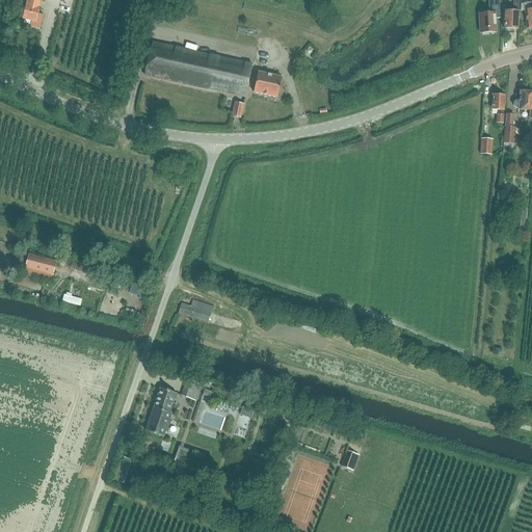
[(37,14),(41,0),(27,0),(23,19),(31,21),(30,26),(40,29),(43,16),(37,14)]
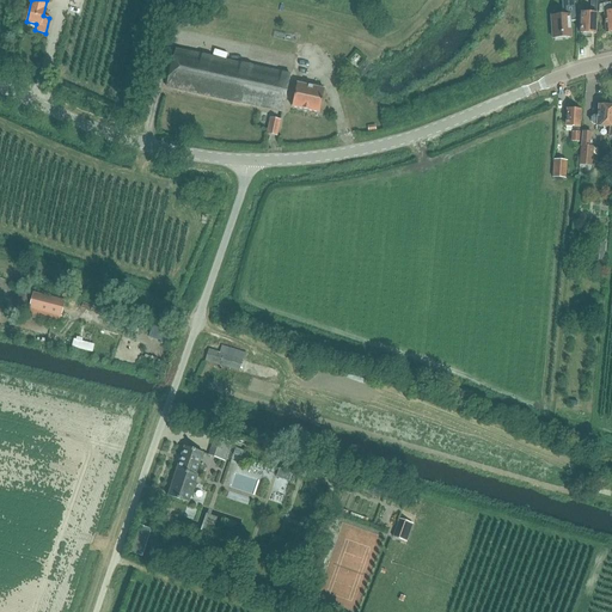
[(561,16),(551,16),(552,40),(555,38),(555,41),(562,41),(562,38),(570,38),(569,22),(575,22),(574,2),(576,2),(575,0),(561,0),(562,16),(561,16)]
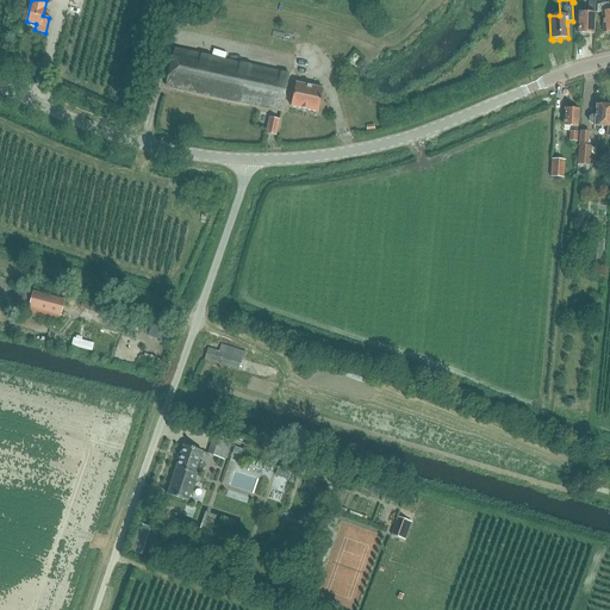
[(579,12),(578,33),(593,35),(595,0),(589,0),(589,13),(579,12)]
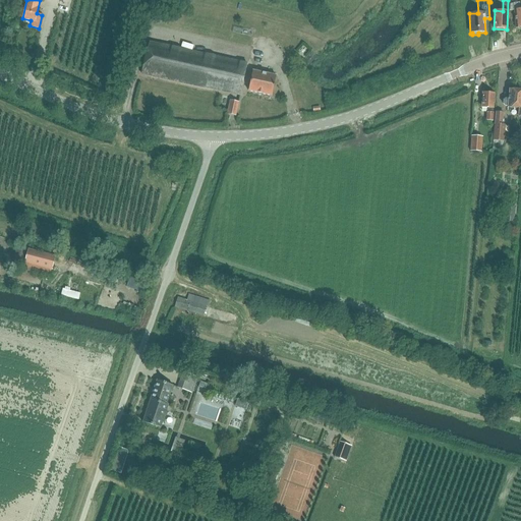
[(514,10),(516,29),(520,27),(520,8),(520,9),(519,3),(510,4),(510,11),(514,10)]
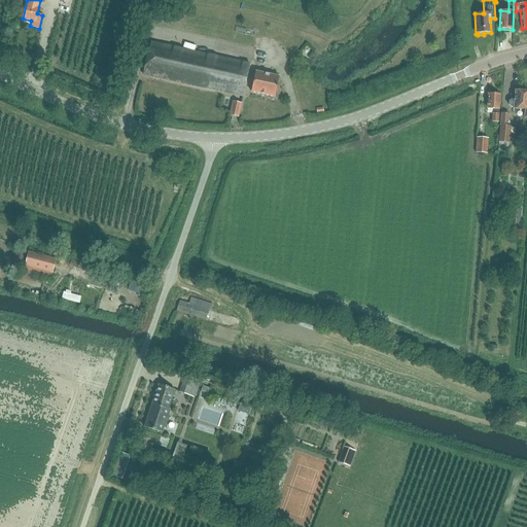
[(149,42),(143,71),(142,75),(242,97),(249,64),(149,42)]
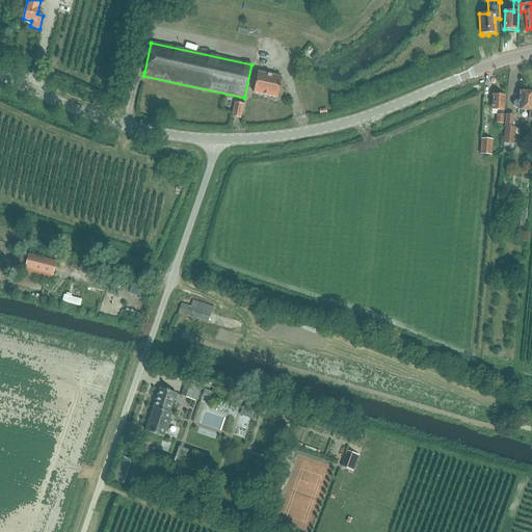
[(282,78),(258,72),(254,94),(277,99),(282,78)]
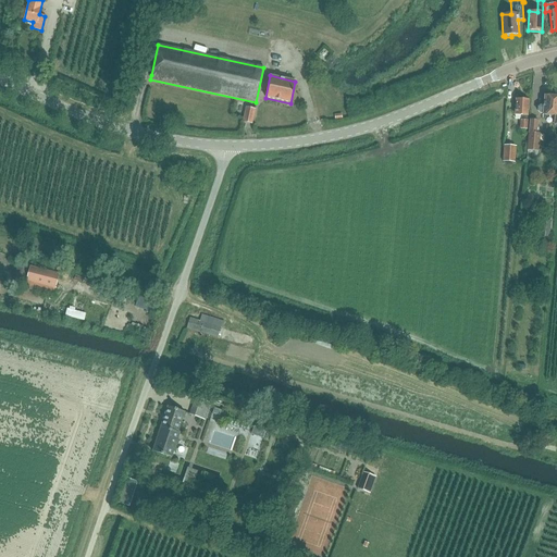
[(537,107),(537,111),(540,113),(543,113),(543,114),(555,115),(555,123),(556,123),(556,97),(555,97),(552,95),(548,95),(545,96),(544,96),(544,106),(541,106),(537,107)]
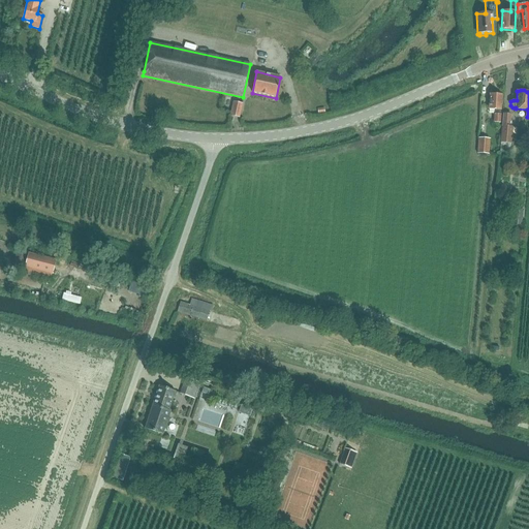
[(489,94),(489,110),(494,110),(493,123),(500,123),(501,95),(489,94)]
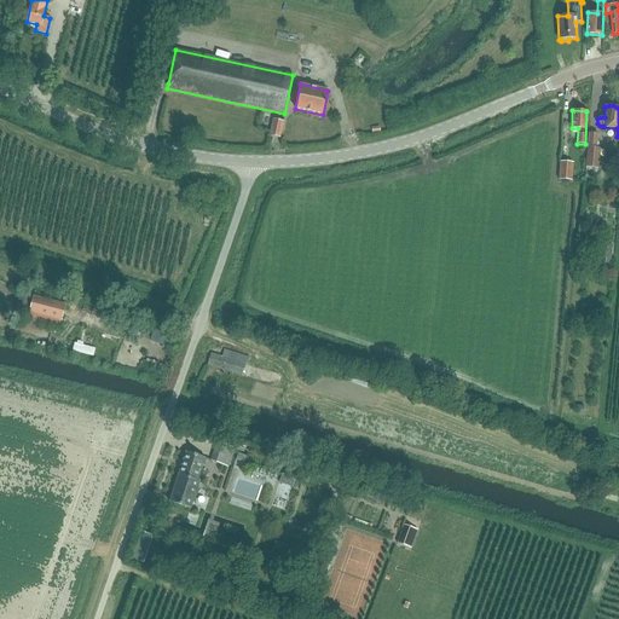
[(279,138),(283,122),(273,121),(270,136),(279,138)]
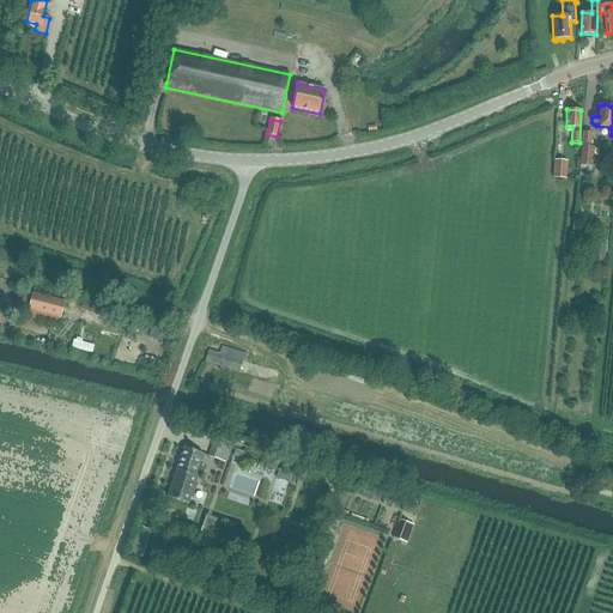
[(583,132),(581,165),(593,167),(595,146),(590,146),(592,133),(583,132)]
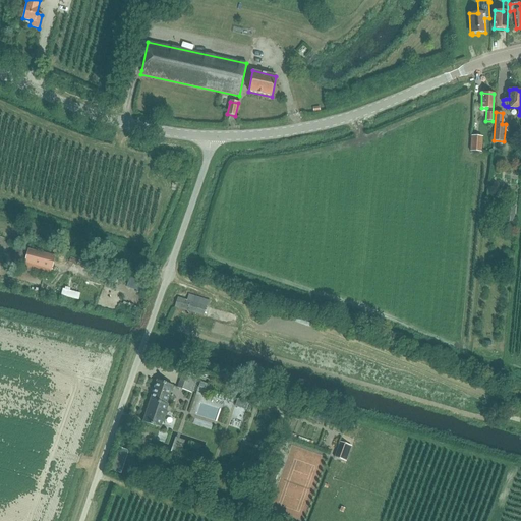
[(481,137),(471,137),(470,152),(480,153),(481,137)]
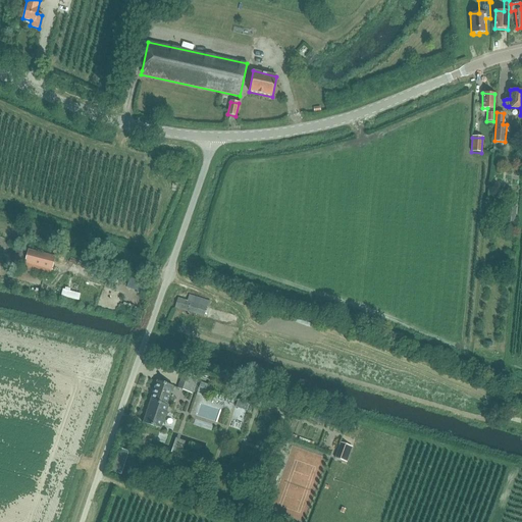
[(506,205),(505,221),(515,222),(516,206),(506,205)]
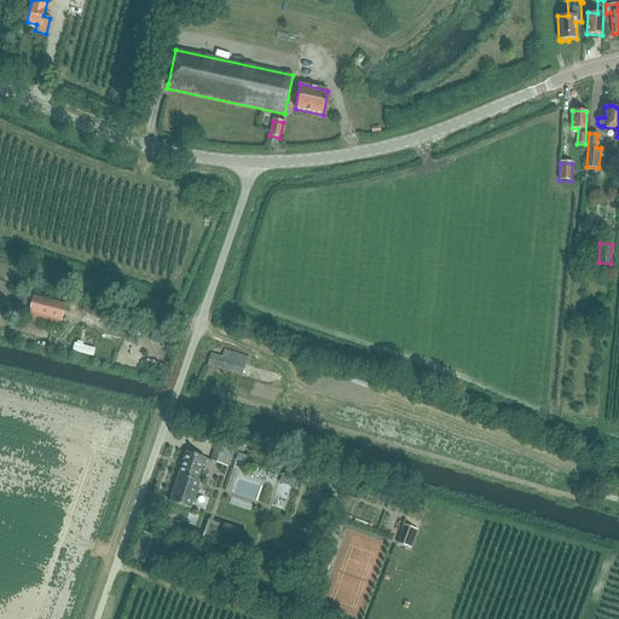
[(67,305),(33,296),(29,312),(62,320),(67,305)]
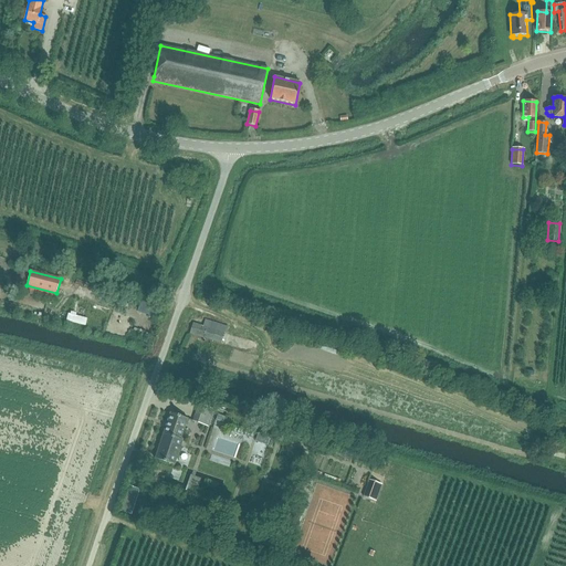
[(221,343),(224,333),(194,323),(190,334),(221,343)]
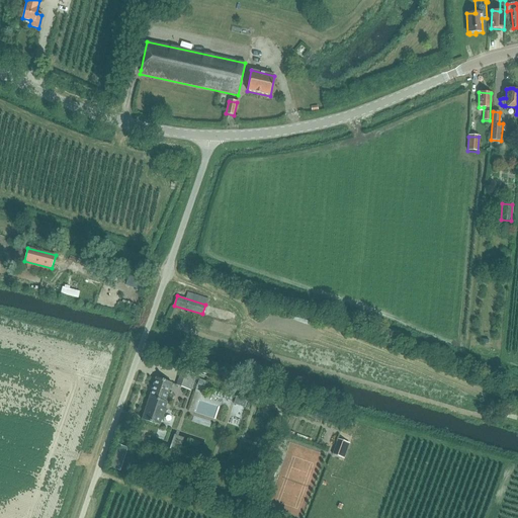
[(124,297),(122,301),(130,306),(132,300),(124,297)]
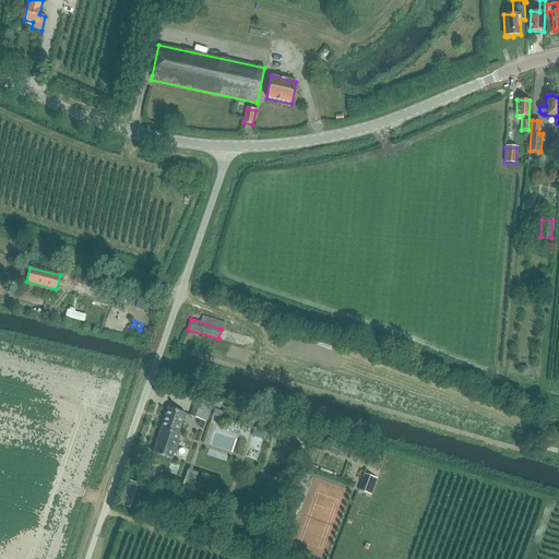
[(207,404),(197,401),(191,416),(202,419),(207,404)]
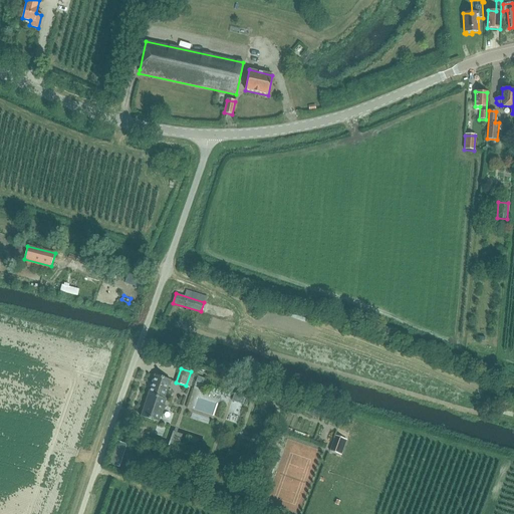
[(165,399),(171,380),(156,374),(149,394),(150,394),(142,417),(159,423),(167,400),(165,399)]
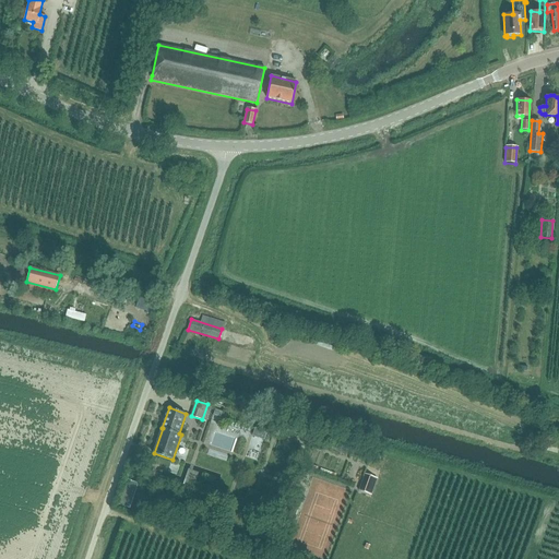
[(256,428),(253,436),(265,439),(268,431),(256,428)]
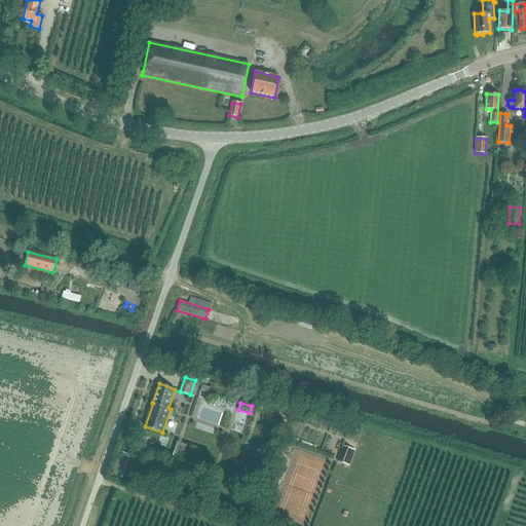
[(348,464),(353,450),(344,447),(338,461),(348,464)]
